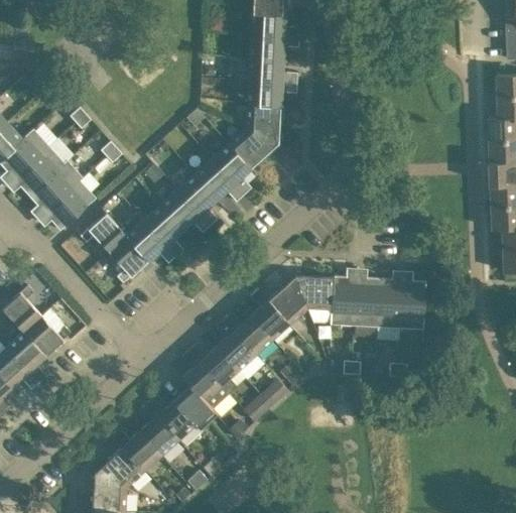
[(285,1),(284,0),(252,0),(252,12),(258,12),(278,13),(284,13),(285,1)]
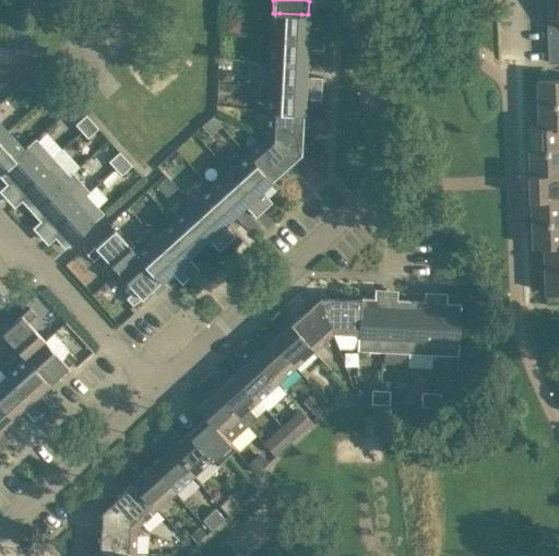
[(273,13),(272,38),(323,40),(324,30),(307,28),(308,14),(301,14),(280,13),(273,13)]
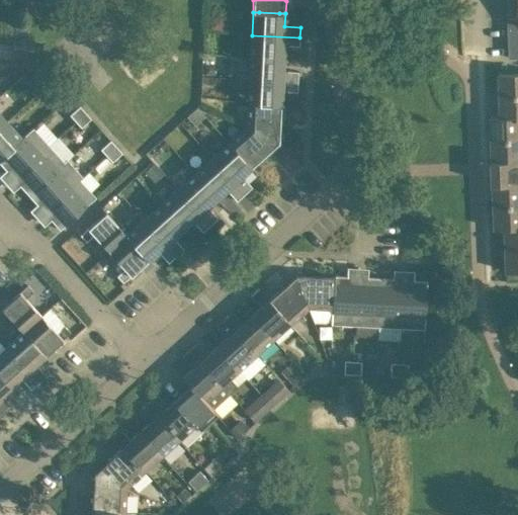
[(6,32),(22,33),(23,20),(7,19),(6,32)]
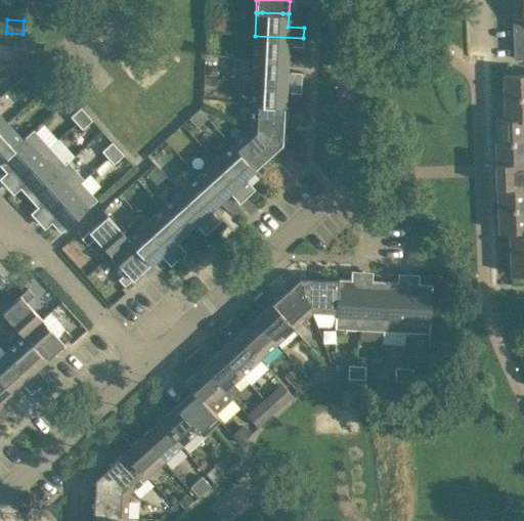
[(224,34),(225,25),(220,19),(211,19),(211,33),(224,34)]
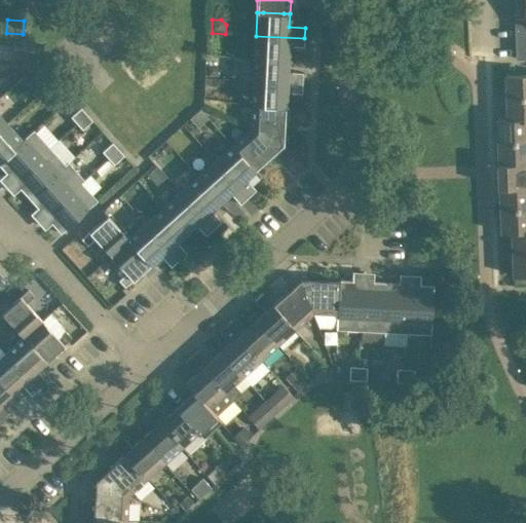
[(525,20),(523,21),(516,21),(518,59),(518,61),(525,60),(525,20)]
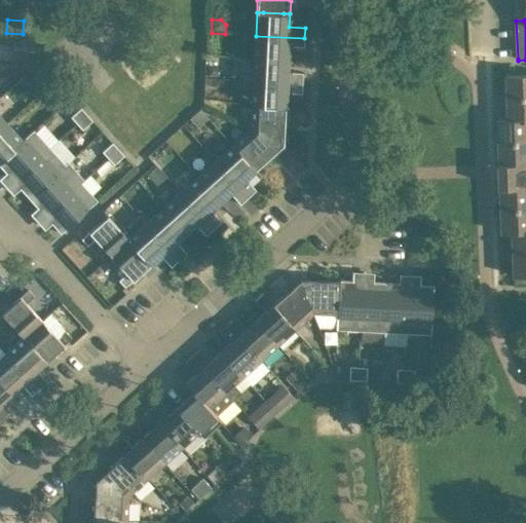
[(304,49),(304,38),(256,36),(255,60),(288,61),(288,48),(304,49)]
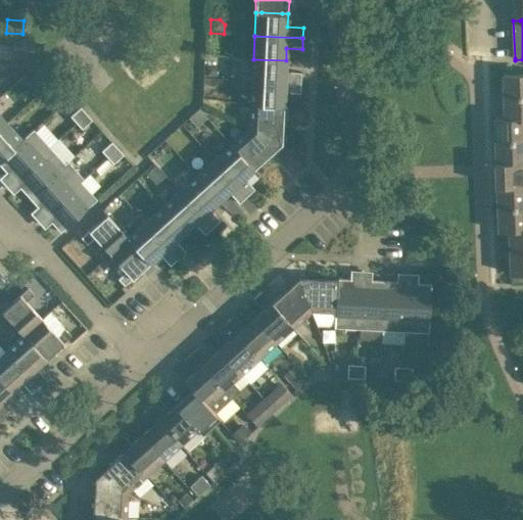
[(253,59),(252,82),(300,85),(301,75),(285,74),(286,60),(253,59)]
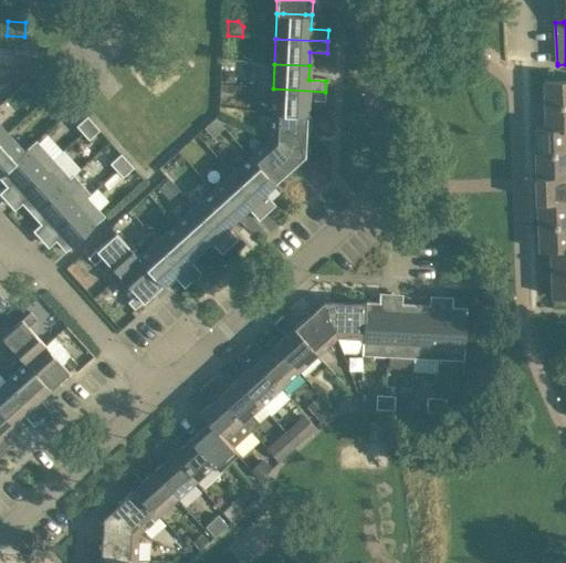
[(229,86),(234,86),(234,77),(230,72),(221,72),(220,85),(221,85),(229,86)]
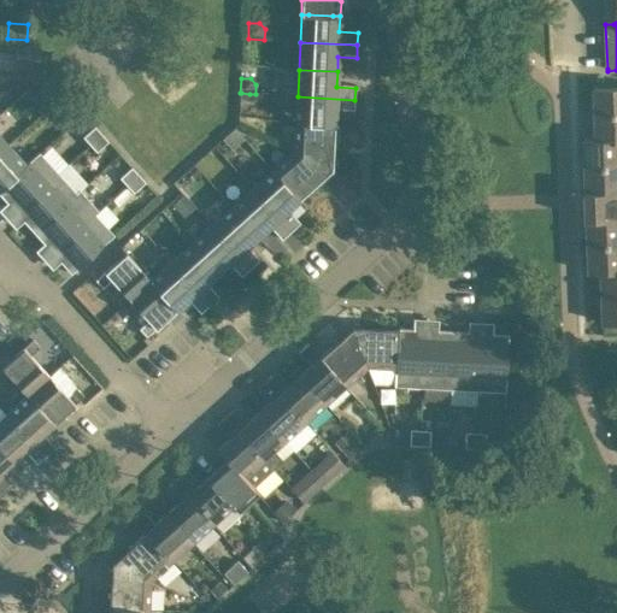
[(616,88),(595,89),(597,115),(616,113),(616,88)]
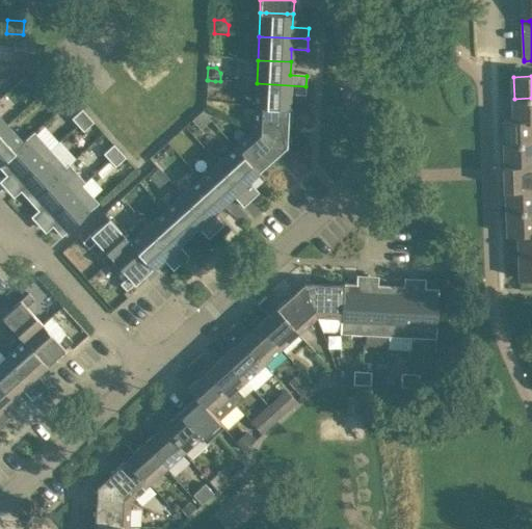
[(256,107),(288,109),(289,96),(306,97),(306,86),(257,83),(256,107)]
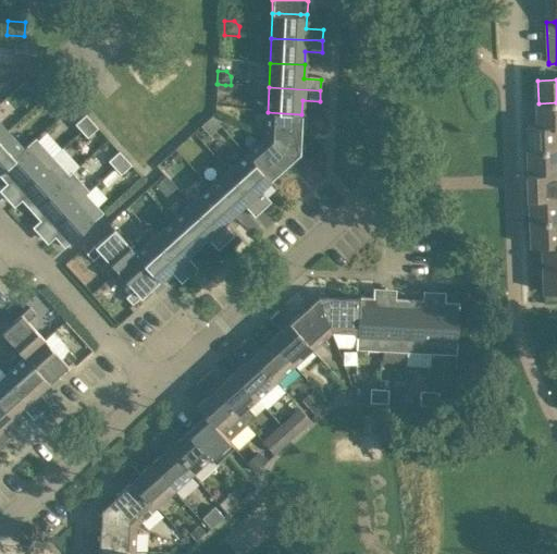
[(540,127),(556,126),(556,102),(539,103),(540,127)]
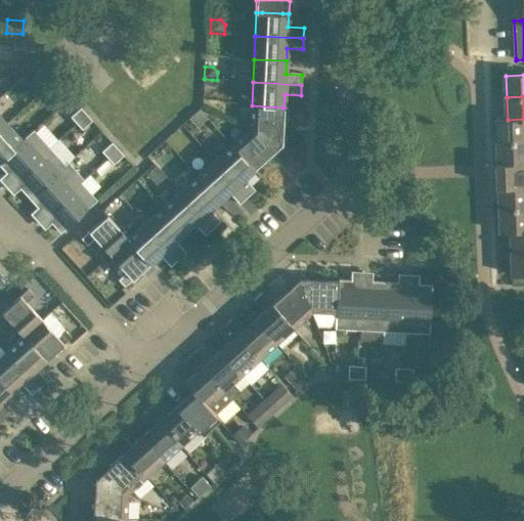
[(67,115),(77,105),(70,98),(60,107),(67,115)]
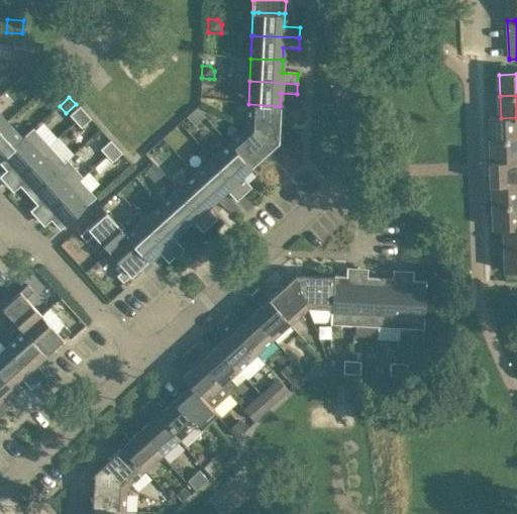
[(279,143),(280,106),(248,104),(247,129),(279,143)]
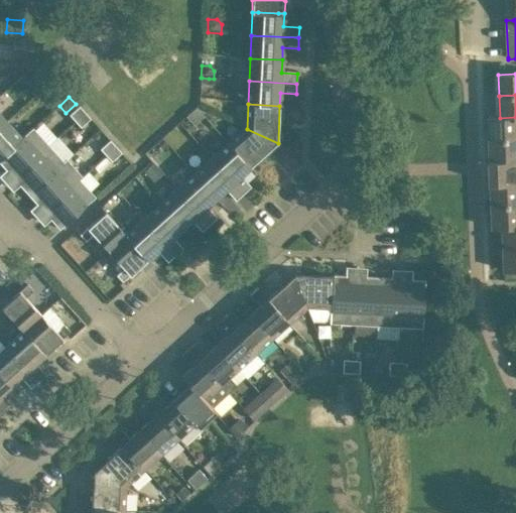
[(69,117),(75,123),(85,114),(79,108),(69,117)]
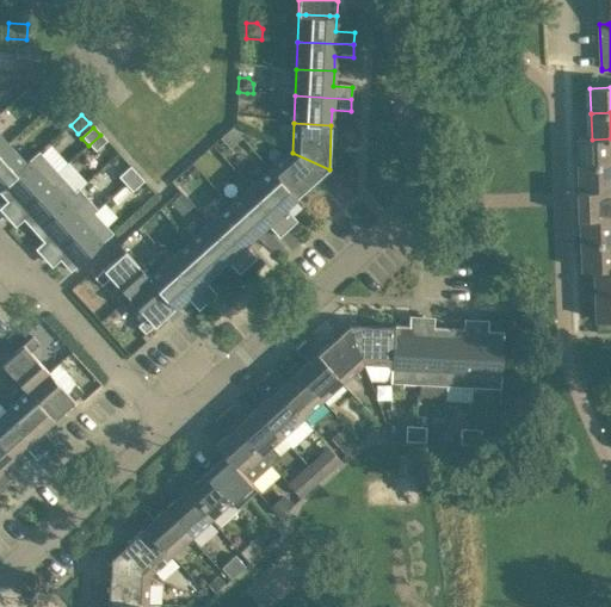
[(96,153),(106,142),(100,135),(88,146),(96,153)]
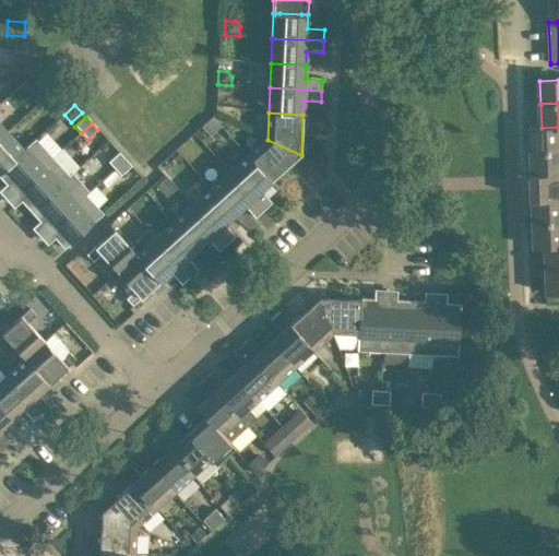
[(531,128),(531,153),(558,151),(558,127),(542,128),(531,128)]
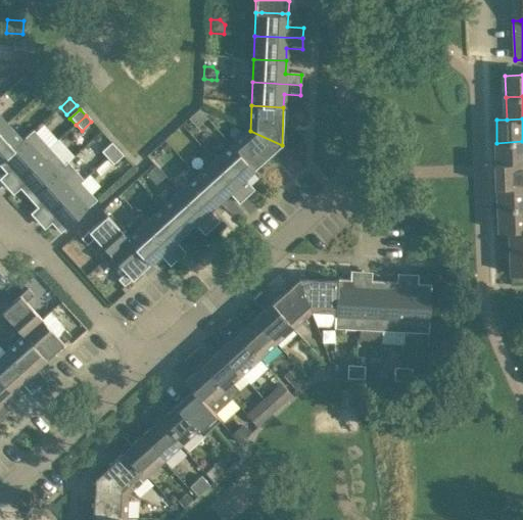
[(0,161),(22,142),(7,125),(0,130),(0,161)]
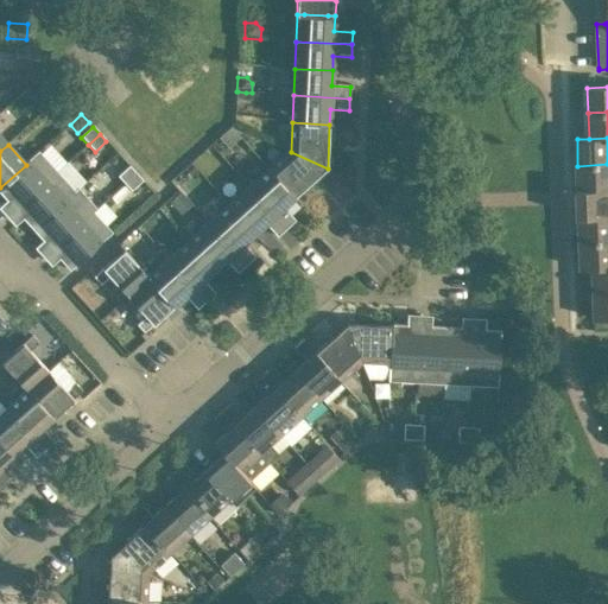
[(295,198),(328,169),(291,152),(270,171),(295,198)]
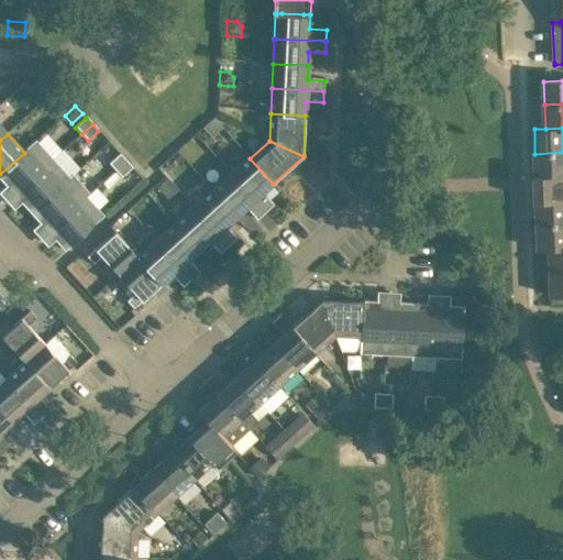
[(9,200),(53,161),(36,142),(24,153),(0,174),(0,179),(7,187),(2,191),(9,200)]
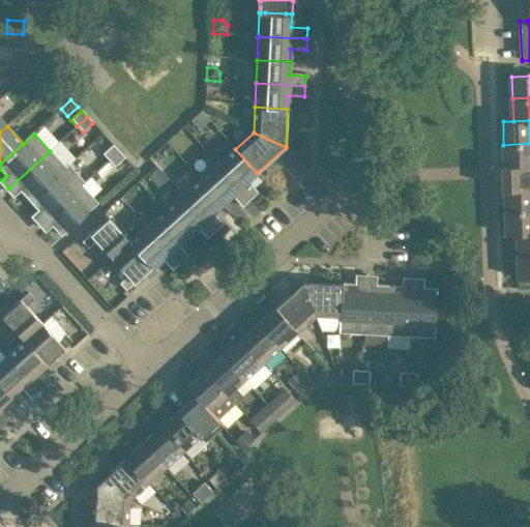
[(529,167),(529,143),(503,145),(504,169),(529,167)]
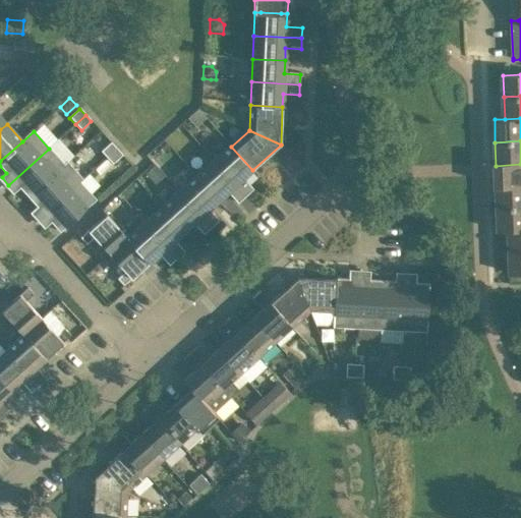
[(164,141),(159,147),(164,153),(169,148),(164,141)]
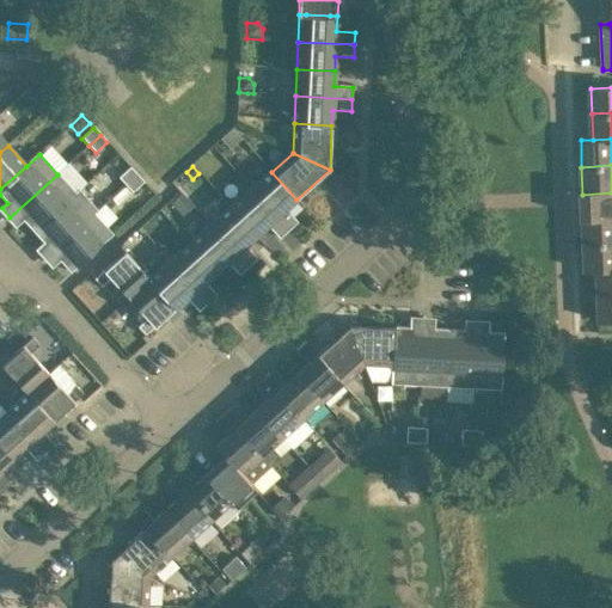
[(126,186),(138,176),(130,169),(118,179),(126,186)]
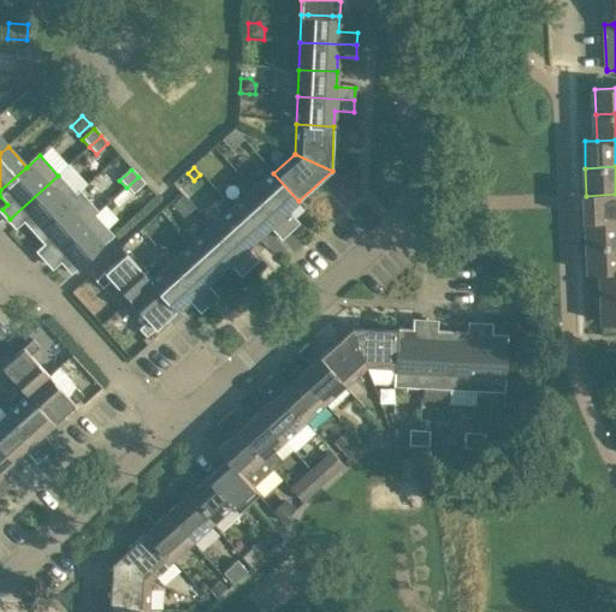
[(288,211),(298,201),(273,173),(253,191),(291,233),(300,225),(288,211)]
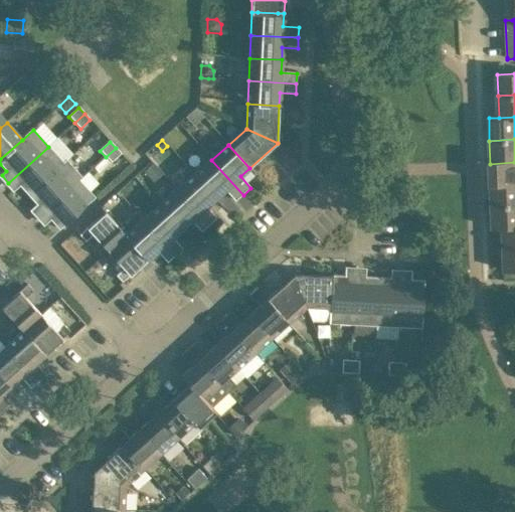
[(20,186),(28,196),(64,163),(49,146),(48,147),(8,183),(15,190),(20,186)]
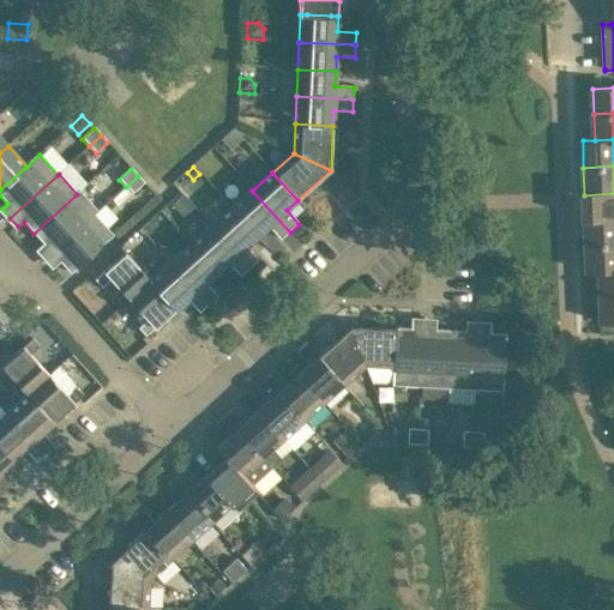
[(132,194),(144,185),(138,176),(126,187),(132,194)]
